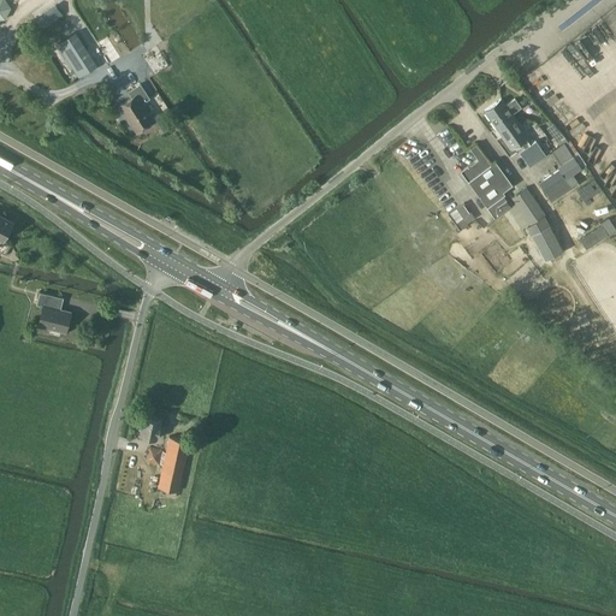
[(9,0),(0,0),(0,17),(15,9),(9,0)]
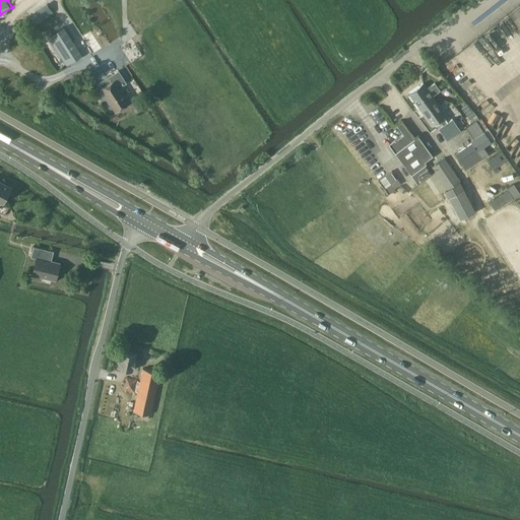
[(37,24),(54,10),(46,0),(43,0),(27,12),(37,24)]
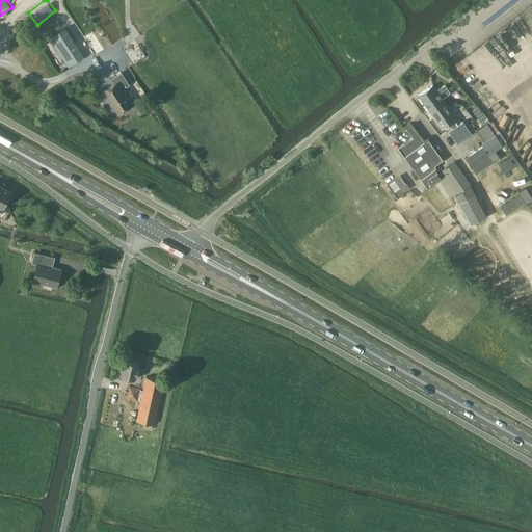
[(67,67),(82,56),(63,28),(48,37),(67,67)]
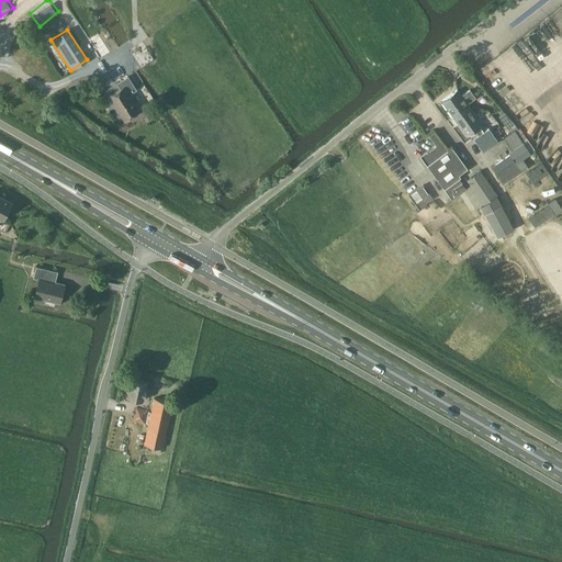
[(123,120),(138,110),(128,94),(135,90),(126,77),(115,83),(119,89),(108,97),(123,120)]
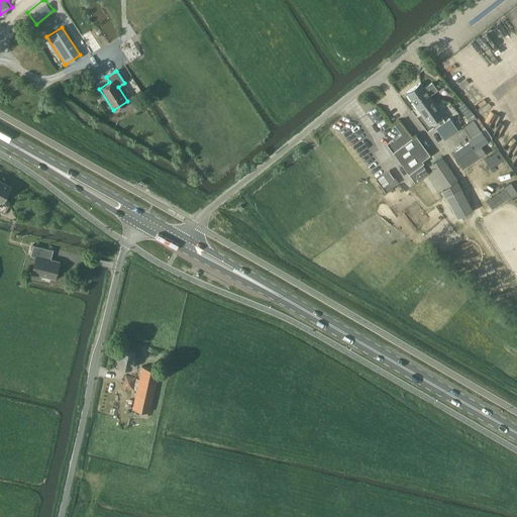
[(417,107),(430,97),(429,95),(436,91),(431,84),(424,89),(420,83),(407,93),(417,107)]
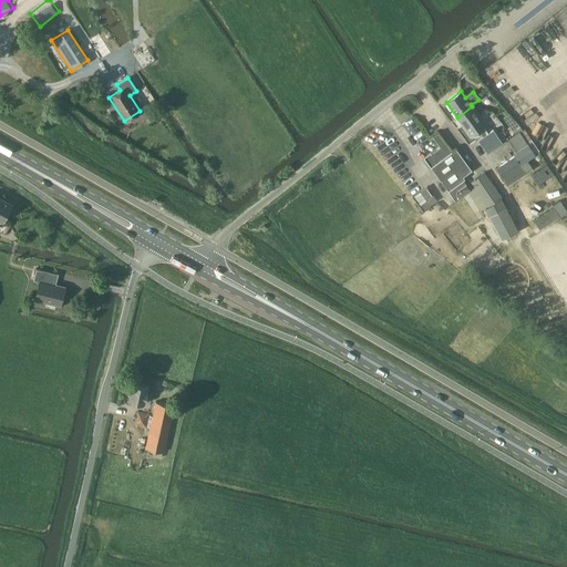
[(472,106),(457,117),(471,137),(486,126),(472,106)]
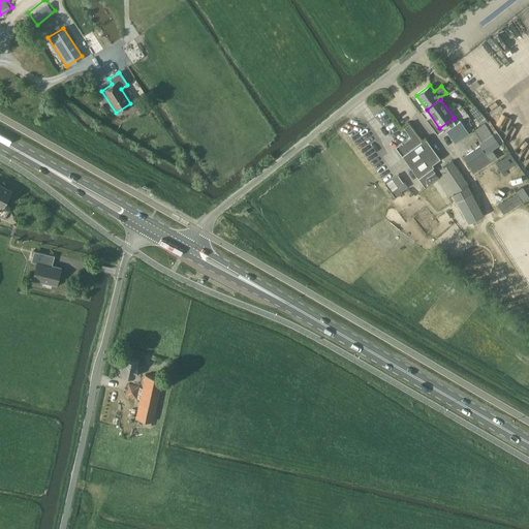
[(445,131),(455,143),(468,132),(459,121),(445,131)]
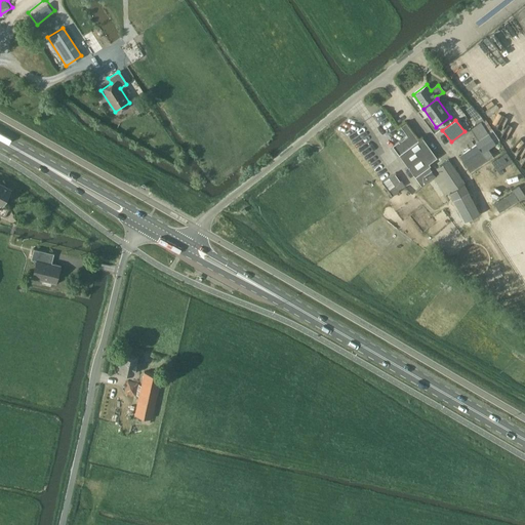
[(480,121),(471,128),(478,139),(475,142),(481,152),(494,143),(480,121)]
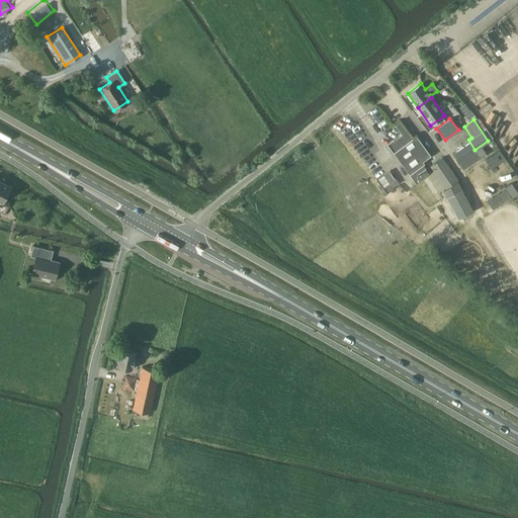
[(415,181),(428,172),(422,164),(424,163),(423,161),(430,155),(417,135),(413,138),(400,120),(395,124),(403,136),(393,143),(398,149),(394,152),(415,181)]
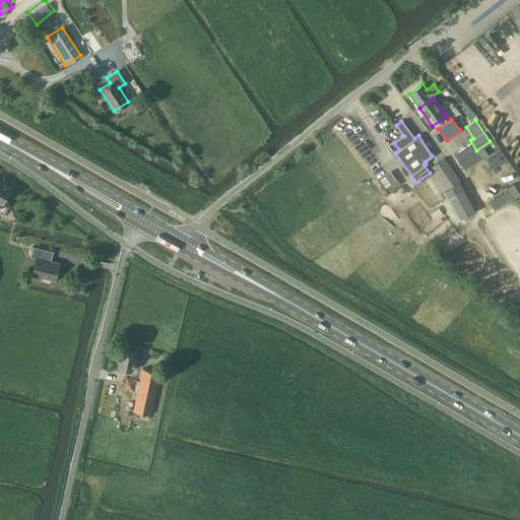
[(464,169),(481,157),(471,143),(455,154),(464,169)]
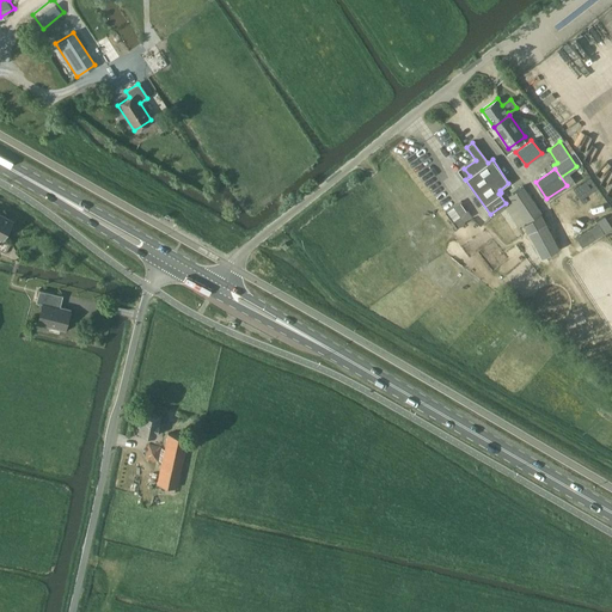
[(527,222),(540,213),(522,187),(509,196),(527,222)]
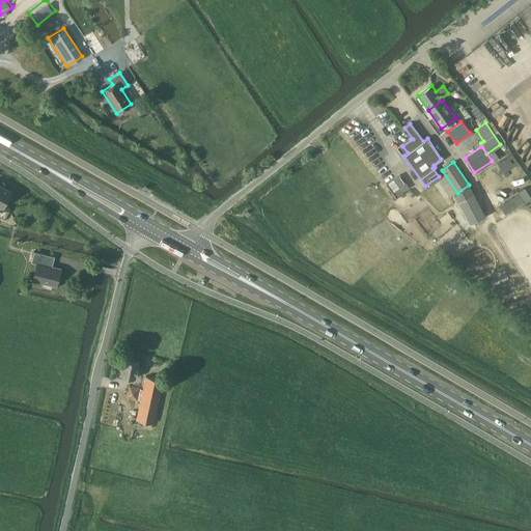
[(409,187),(399,174),(393,178),(402,192),(409,187)]
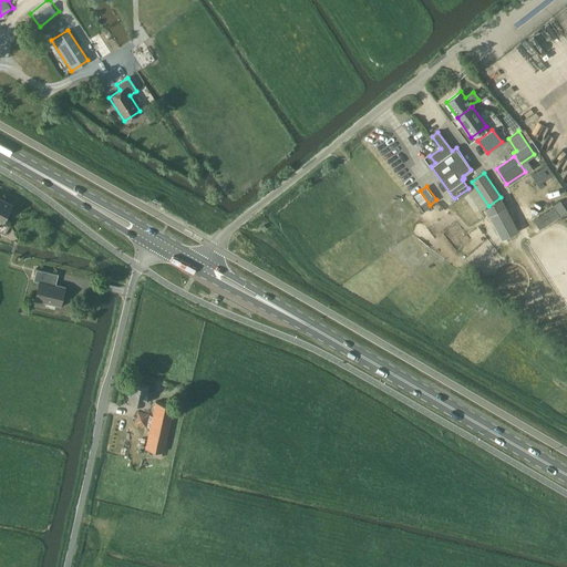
[(0,220),(1,222),(10,205),(0,198),(0,220)]
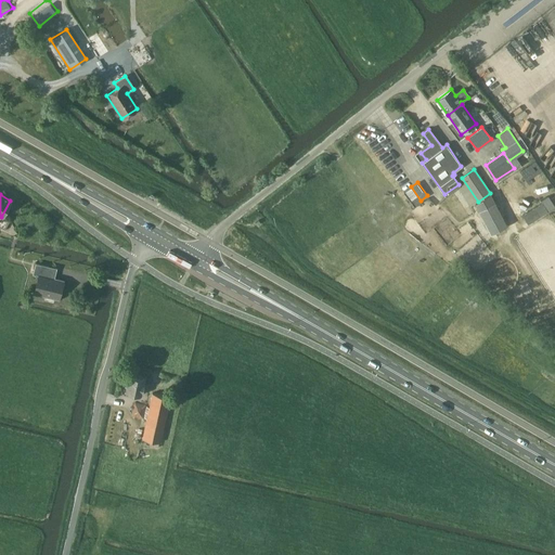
[(475,204),(479,210),(491,233),(506,226),(491,195),(475,204)]
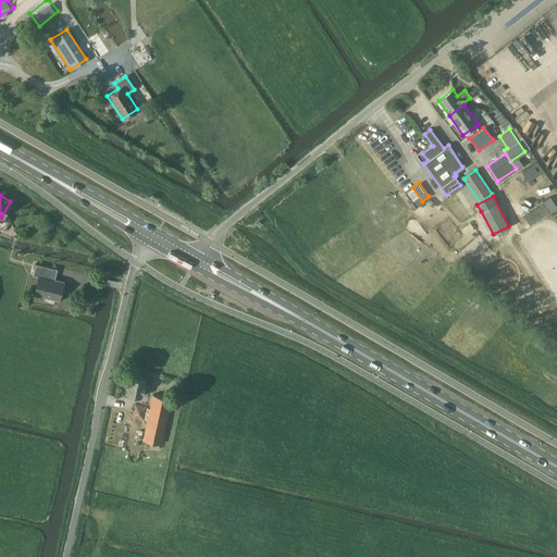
[(529,223),(542,217),(536,209),(524,217),(529,223)]
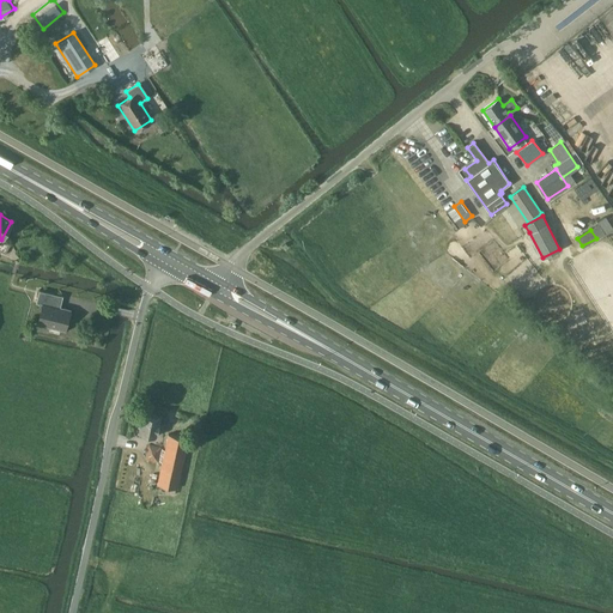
[(65,331),(65,327),(67,320),(68,319),(70,314),(68,313),(70,310),(52,307),(55,295),(38,291),(36,303),(42,304),(37,323),(65,331)]
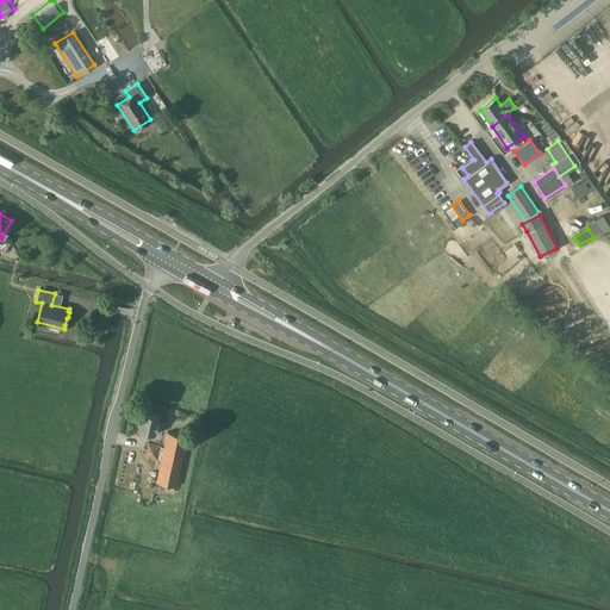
[(155,435),(159,416),(142,412),(138,434),(144,435),(144,433),(155,435)]
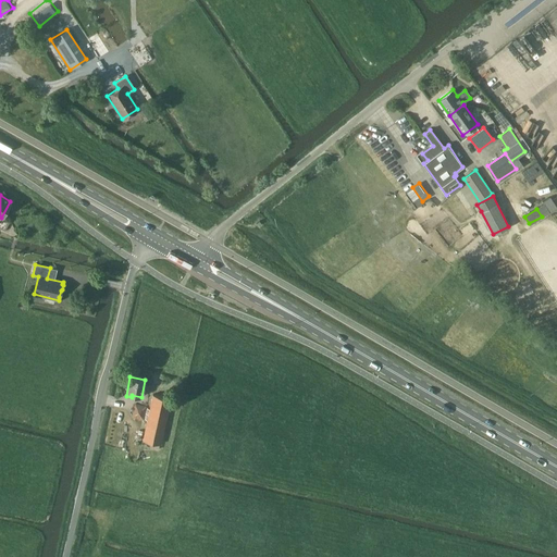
[(160,444),(171,398),(153,395),(143,441),(160,444)]
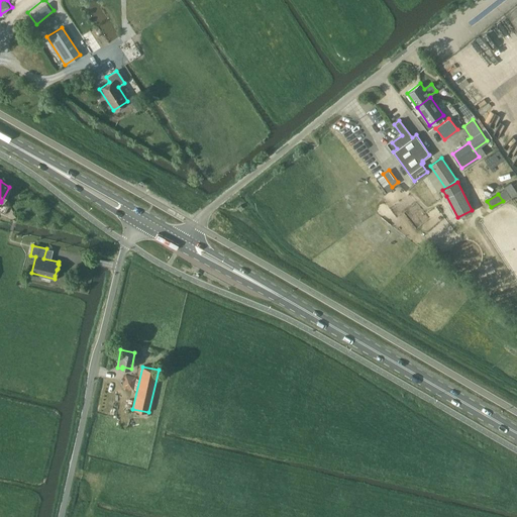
[(123,387),(134,389),(137,376),(125,374),(123,387)]
